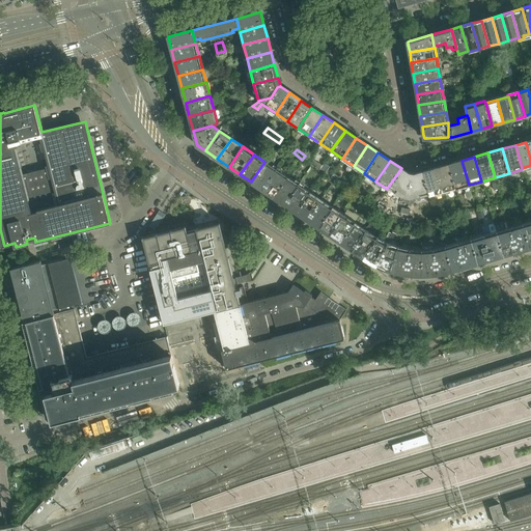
[(462,161),(447,165),(454,189),(469,185),(462,161)]
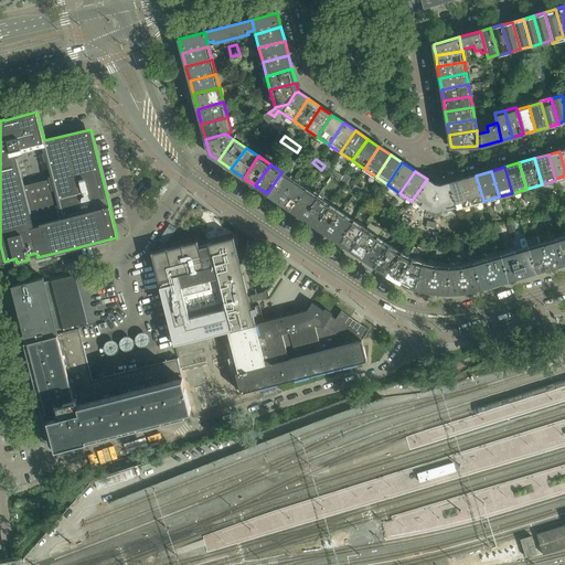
[(281,172),(267,193),(279,201),(294,180),(281,172)]
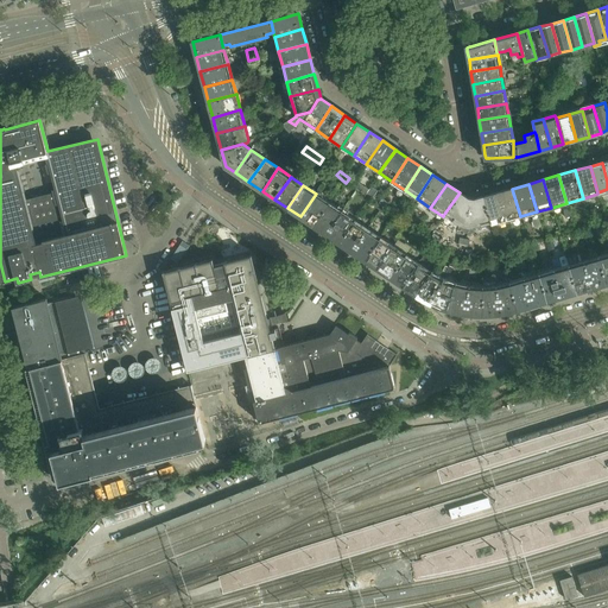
[(512,189),(498,192),(506,220),(520,216),(512,189)]
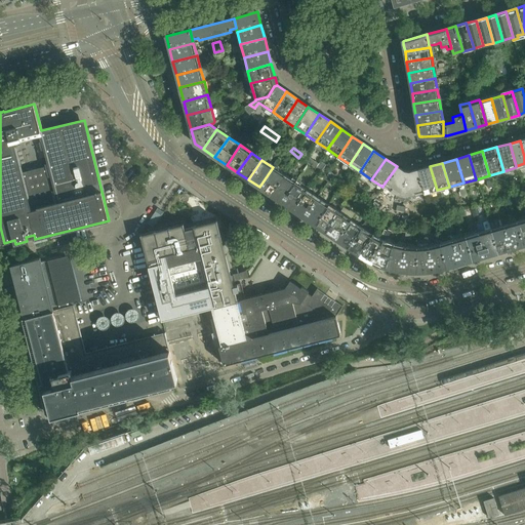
[(397,166),(384,185),(397,193),(395,197),(400,200),(404,171),(397,166)]
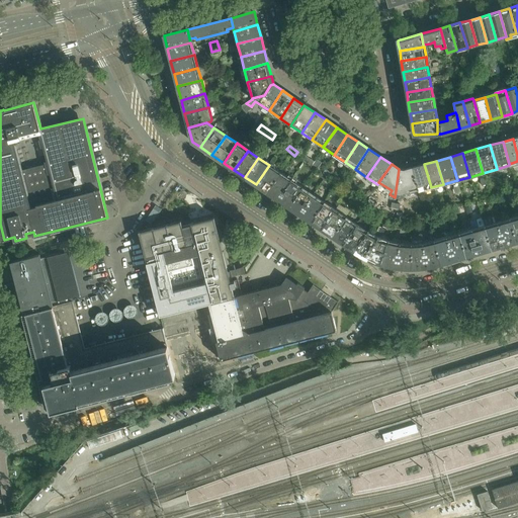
[(424,164),(411,168),(417,189),(418,191),(431,187),(424,164)]
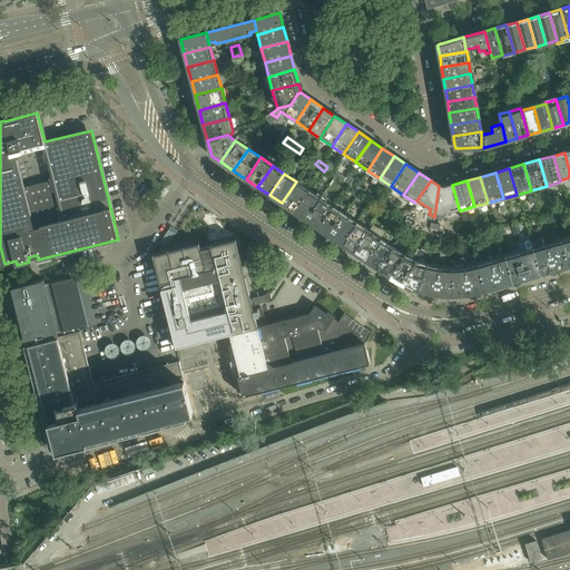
[(296,182),(282,203),(294,212),(308,189),(296,182)]
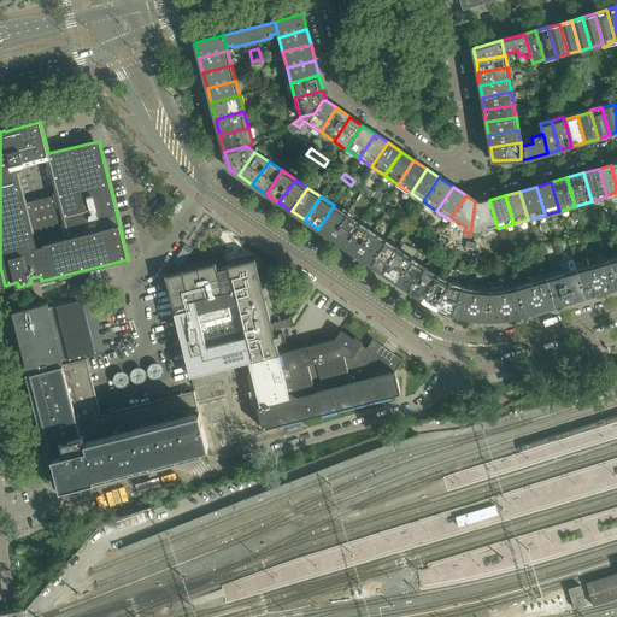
[(489,200),(481,203),(475,201),(470,235),(474,238),(481,235),(480,230),(497,225),(489,200)]
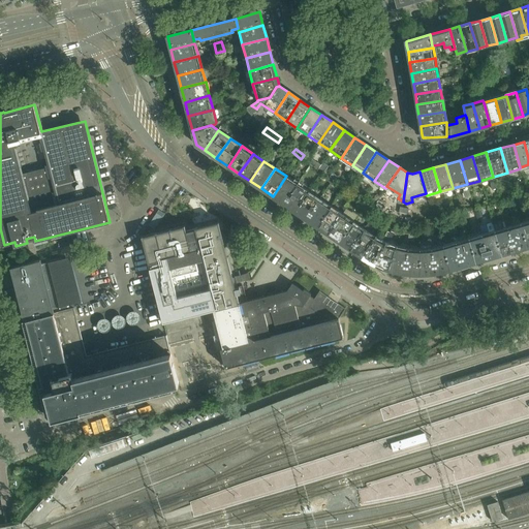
[(286,176),(273,196),(283,204),(297,184),(286,176)]
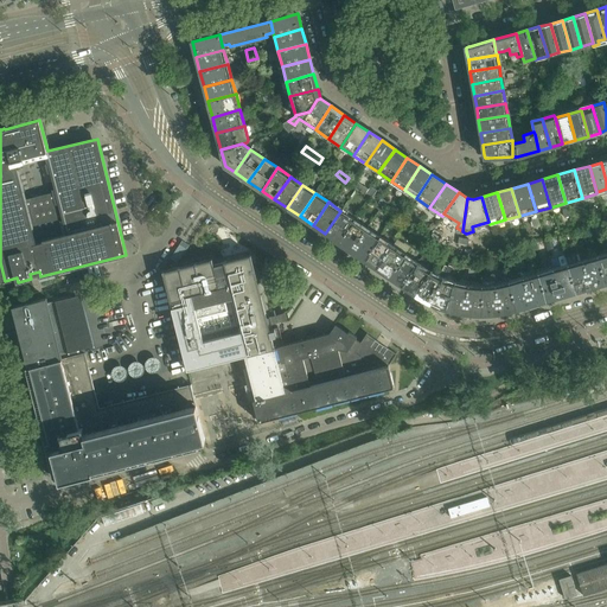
[(340,211),(325,234),(338,242),(353,219),(340,211)]
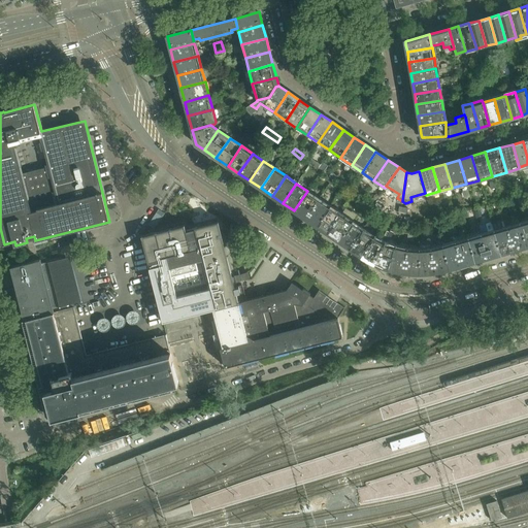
[(307,191),(294,210),(305,218),(319,198),(307,191)]
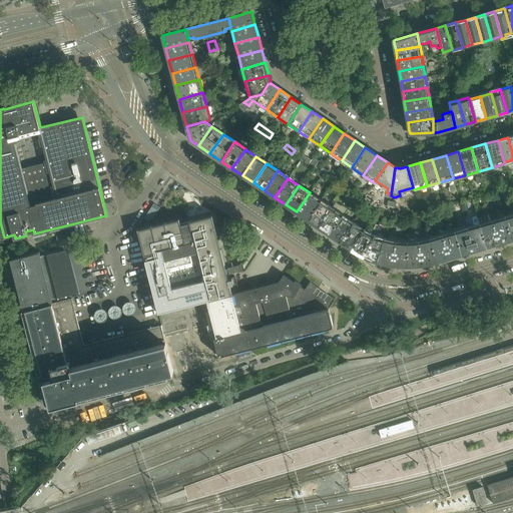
[(310,192),(297,211),(307,219),(320,199),(310,192)]
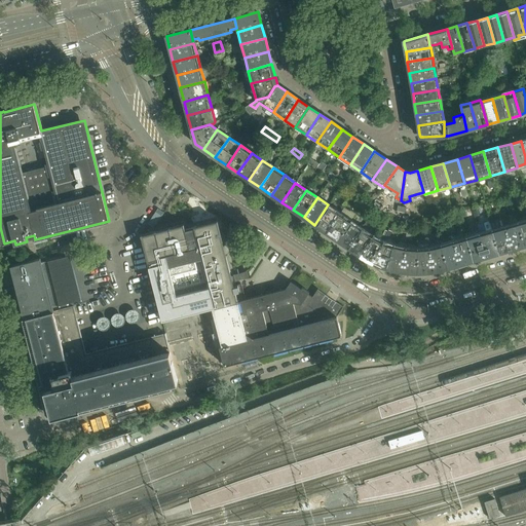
[(326,232),(339,212),(343,207),(332,199),(328,204),(314,225),(326,232)]
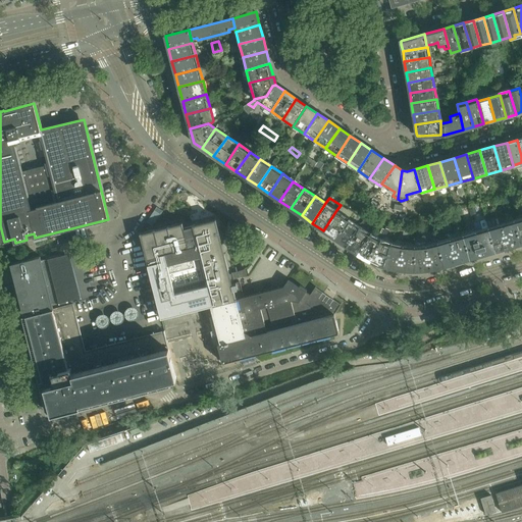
[(367,208),(375,213),(377,210),(369,204),(367,208)]
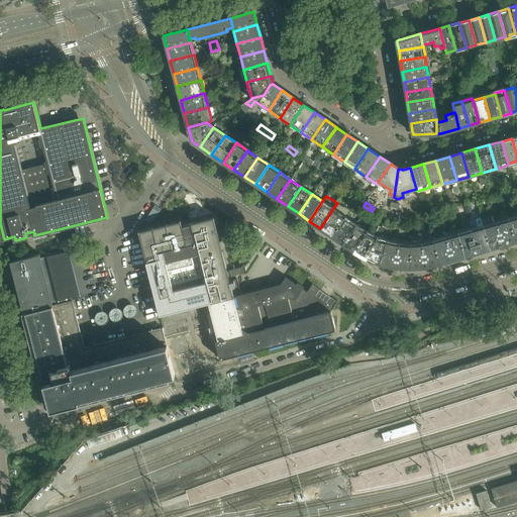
[(333,208),(320,228),(330,235),(343,216),(333,208)]
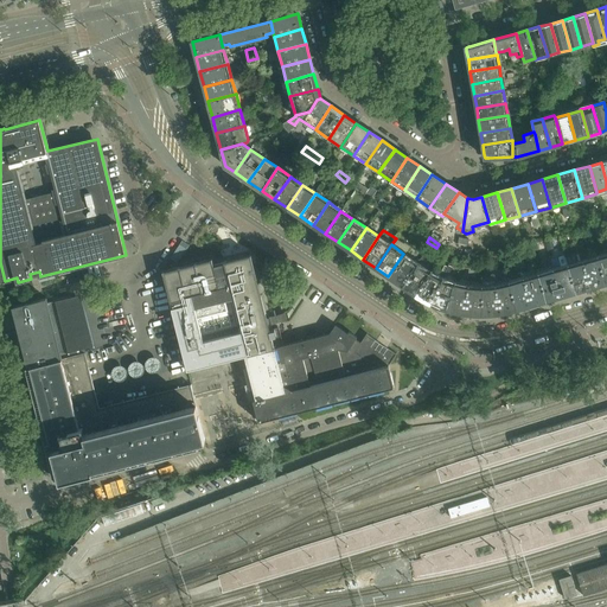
[(403,254),(388,276),(401,285),(416,262),(403,254)]
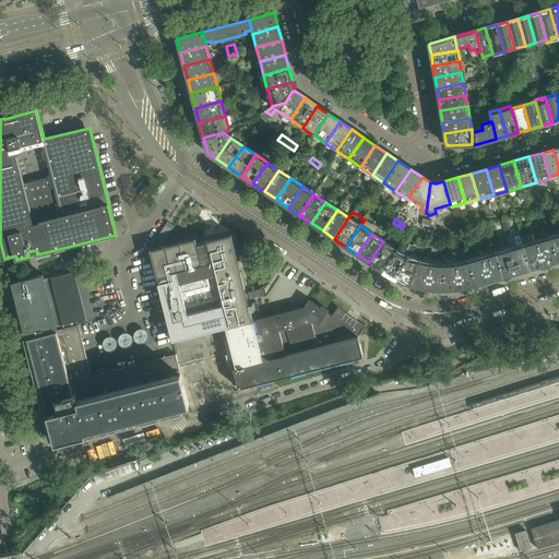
[(248,299),(251,298),(250,293),(246,294),(232,235),(222,237),(197,244),(195,238),(150,250),(151,254),(173,341),(217,330),(253,321),(261,319),(257,301),(249,304),(248,299)]
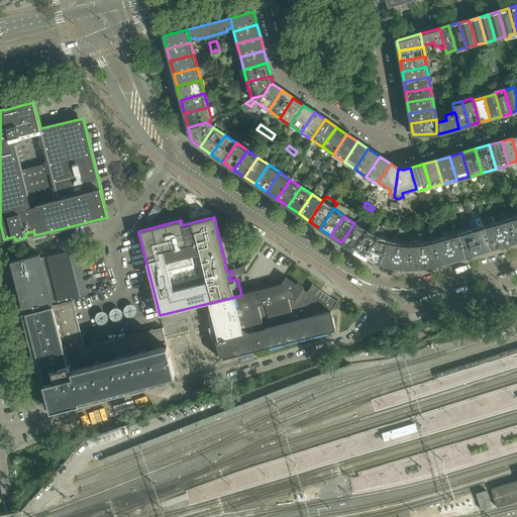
[(509,218),(497,222),(503,245),(516,241),(509,218)]
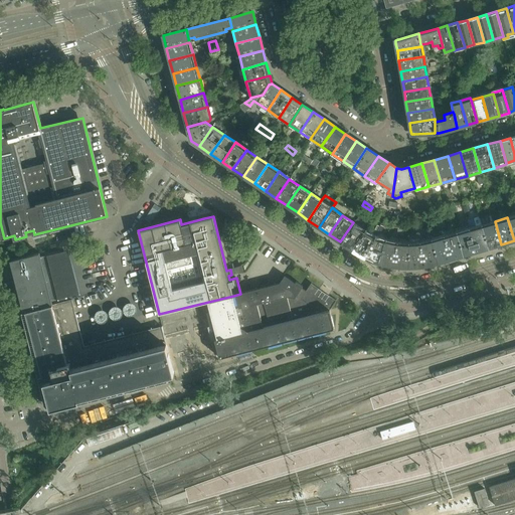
[(447,227),(445,221),(437,223),(439,229),(447,227)]
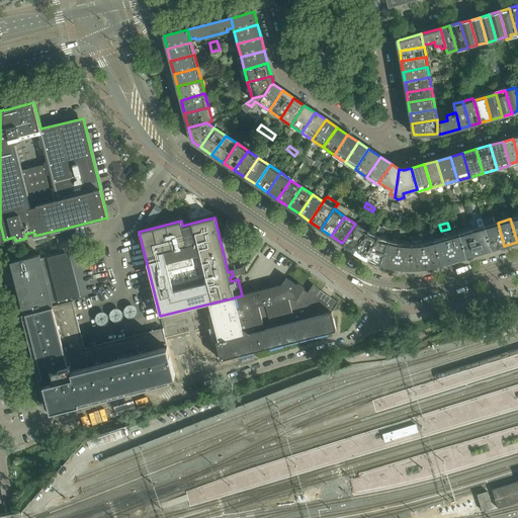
[(498,223),(485,227),(492,249),(504,246),(498,223)]
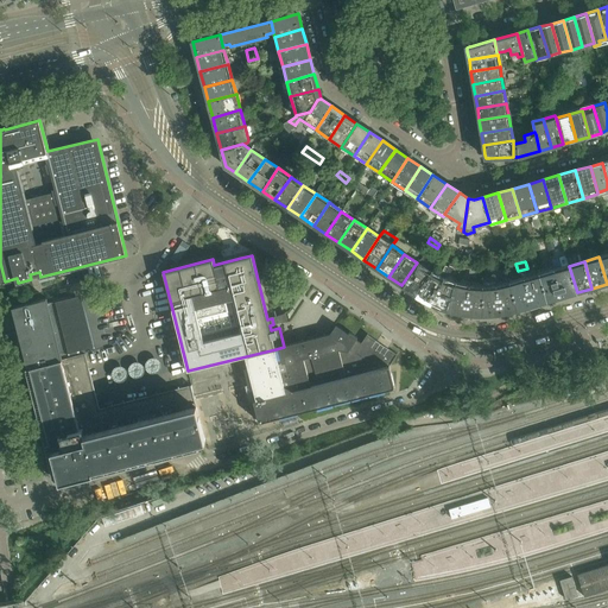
[(417,263),(401,285),(415,295),(430,271),(417,263)]
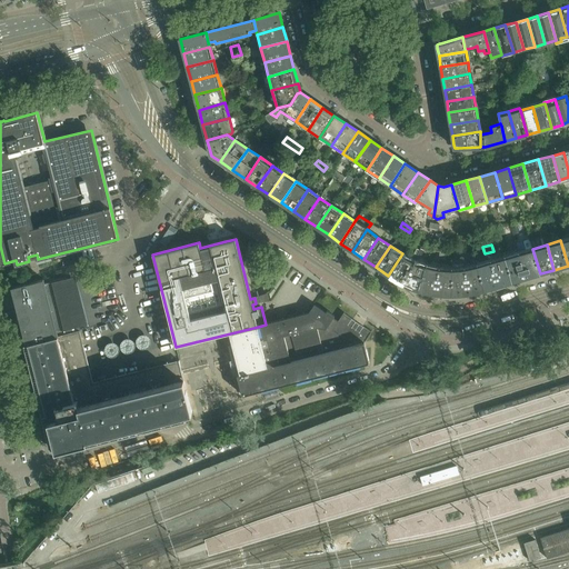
[(532,249),(518,252),(526,278),(540,273),(532,249)]
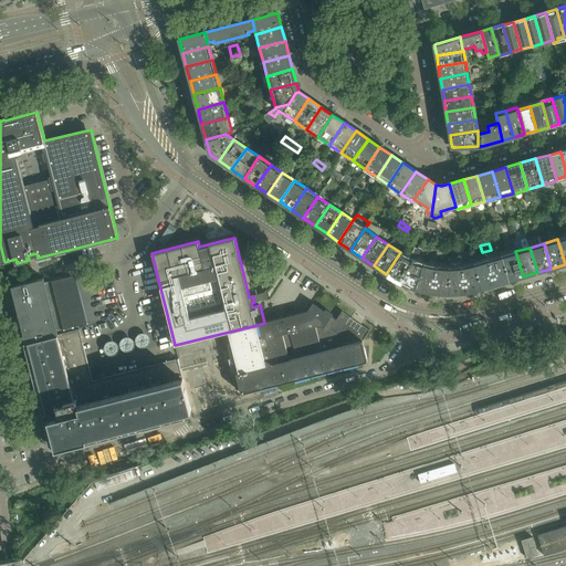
[(515,251),(502,255),(509,281),(523,276),(515,251)]
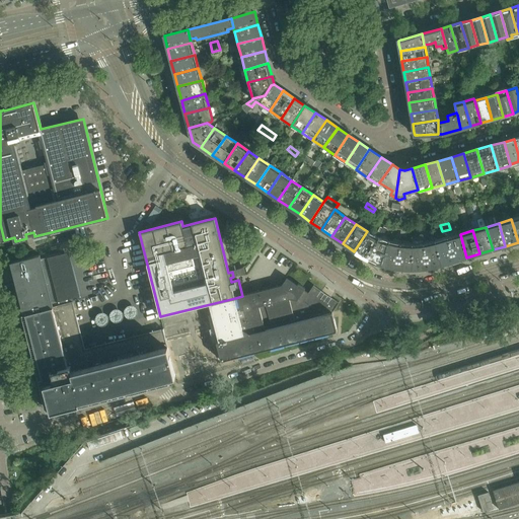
[(367,231),(354,251),(356,252),(364,256),(367,258),(377,238),(367,231)]
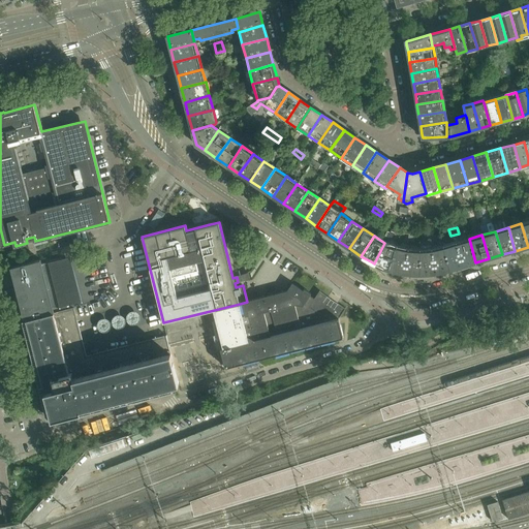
[(469,239),(456,243),(462,266),(475,262),(469,239)]
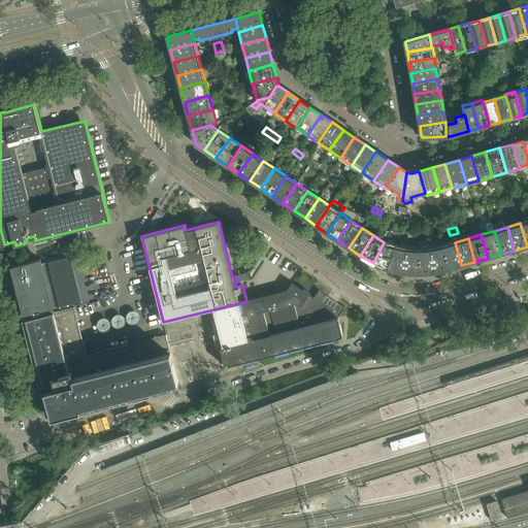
[(384,242),(373,263),(383,267),(389,269),(395,245),(386,243),(384,242)]
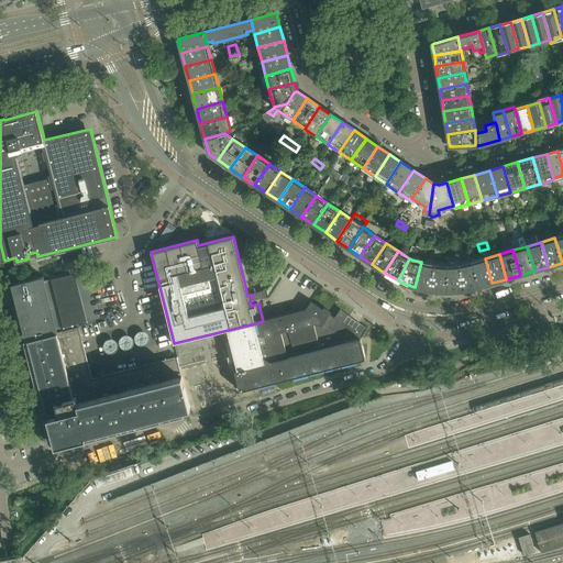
[(485,258),(472,262),(478,287),(492,283),(485,258)]
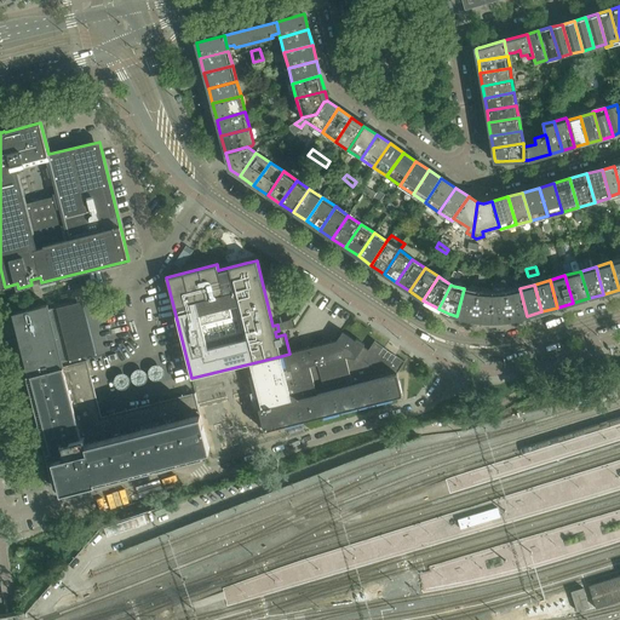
[(470,291),(464,288),(457,316),(468,319),(474,320),(478,292),(470,291)]
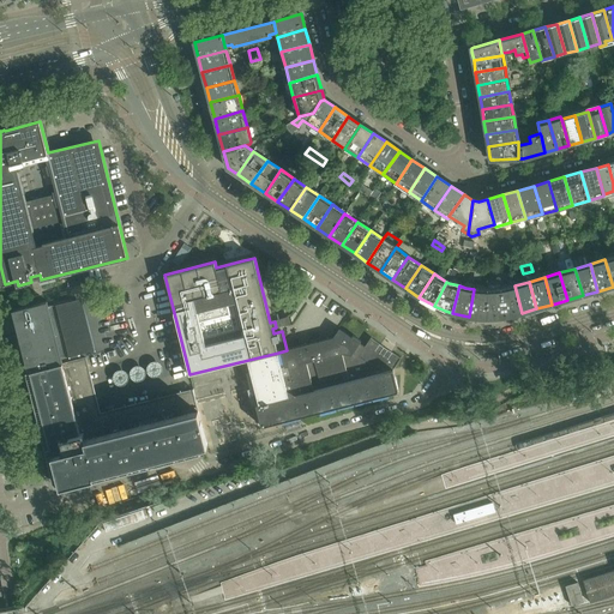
[(515,286),(500,288),(505,317),(512,315),(515,315),(522,313),(515,286)]
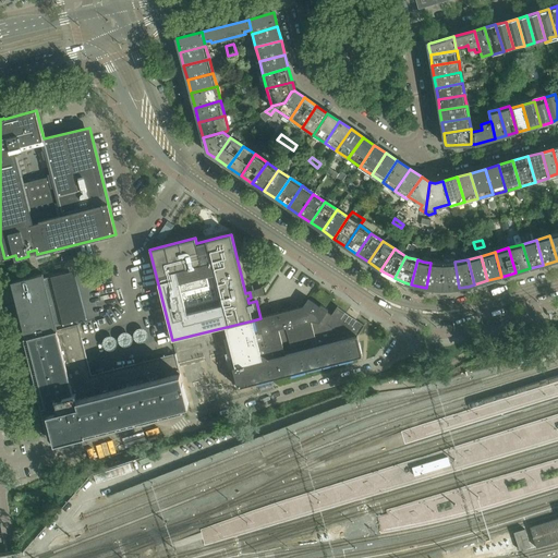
[(459,288),(455,262),(449,263),(443,264),(444,289),(453,289),(459,288)]
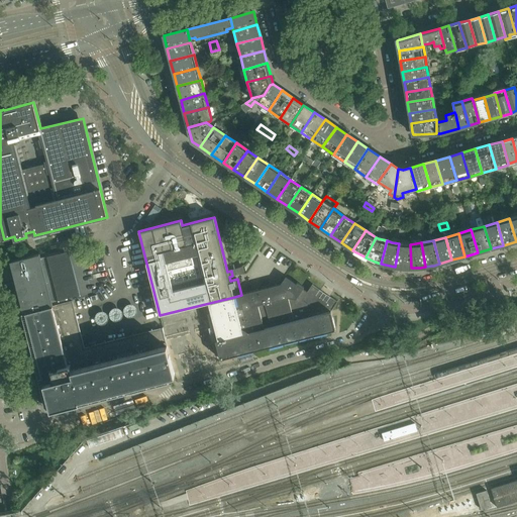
[(404,244),(399,243),(395,267),(401,268),(411,268),(410,244),(404,244)]
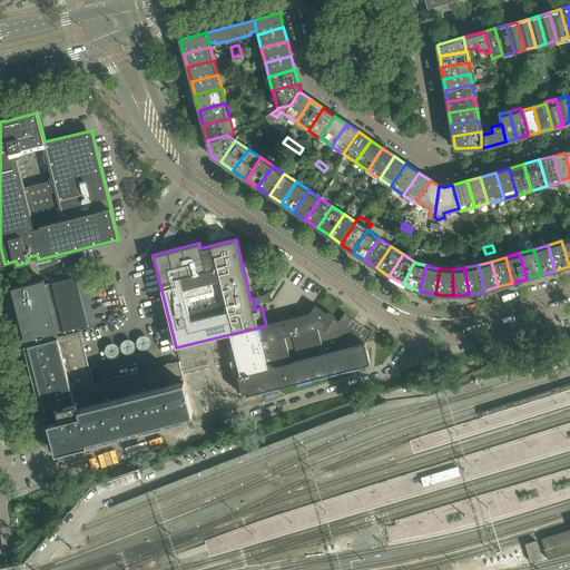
[(89,324),(77,276),(45,284),(45,279),(11,288),(23,335),(26,334),(27,340),(65,330),(76,327),(89,324)]
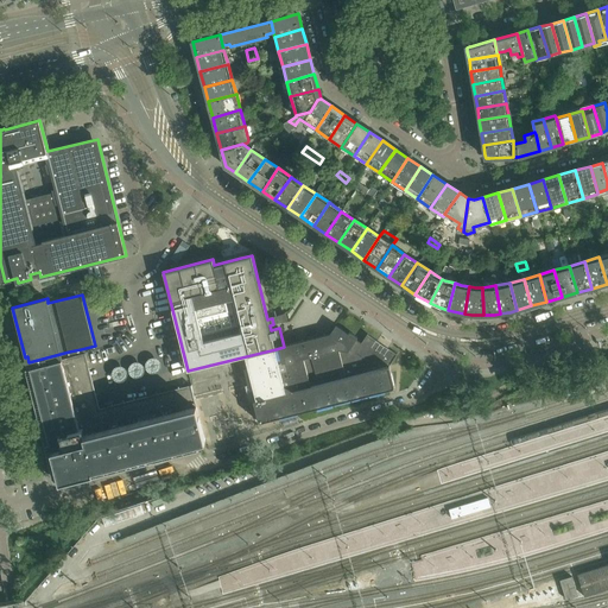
[(330,335),(284,347),(276,349),(236,359),(241,377),(241,375),(249,373),(255,396),(253,396),(254,400),(259,423),(396,388),(390,366),(391,365),(398,354),(397,354),(397,355),(368,336),(368,335),(361,346),(355,342),(358,337),(350,333),(349,334),(336,325),(330,335)]
